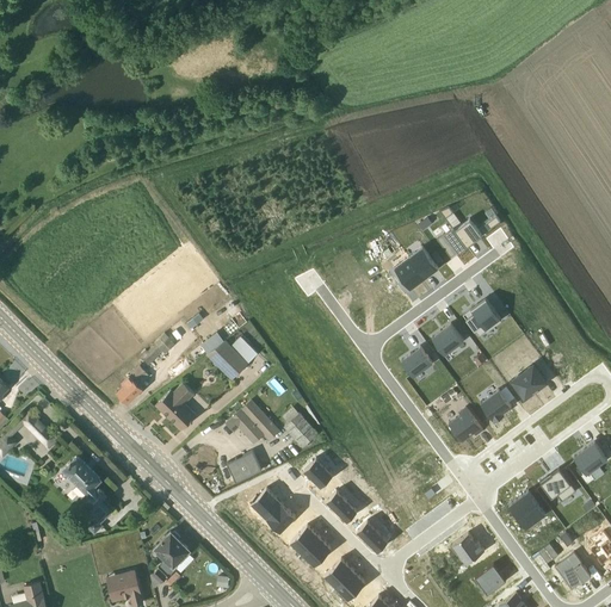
[(469,221),(454,231),(467,248),(481,237),(469,221)]
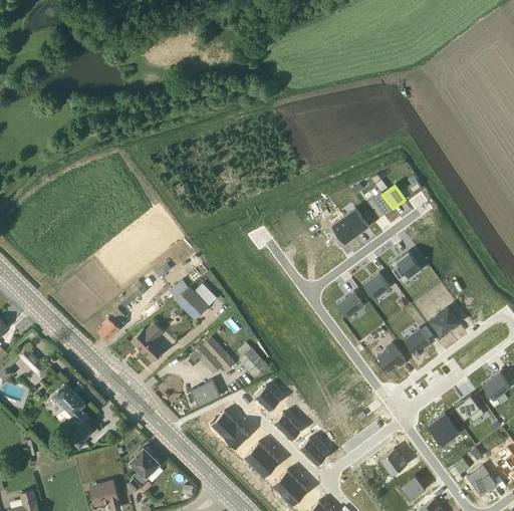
[(386,214),(393,209),(381,195),(380,193),(367,203),(378,218),(384,213),(386,214)]
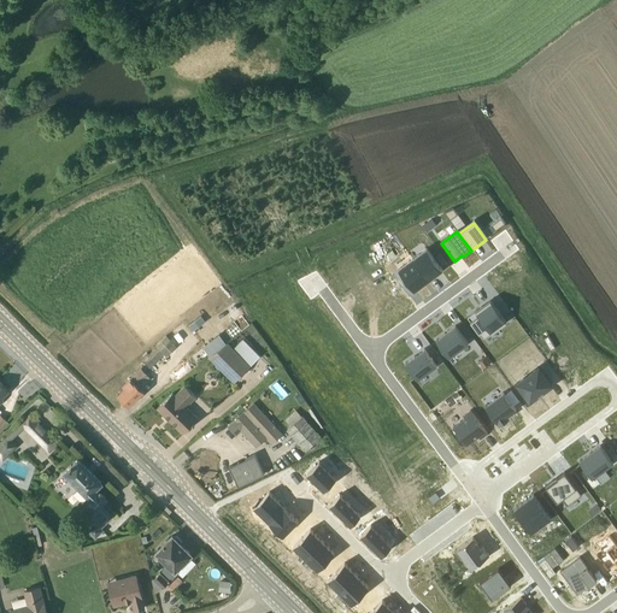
[(427,251),(412,261),(428,282),(442,272),(427,251)]
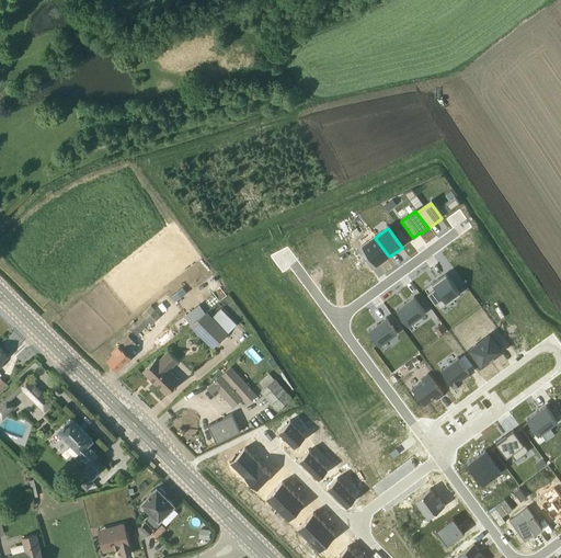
[(376,266),(389,257),(375,238),(362,248),(376,266)]
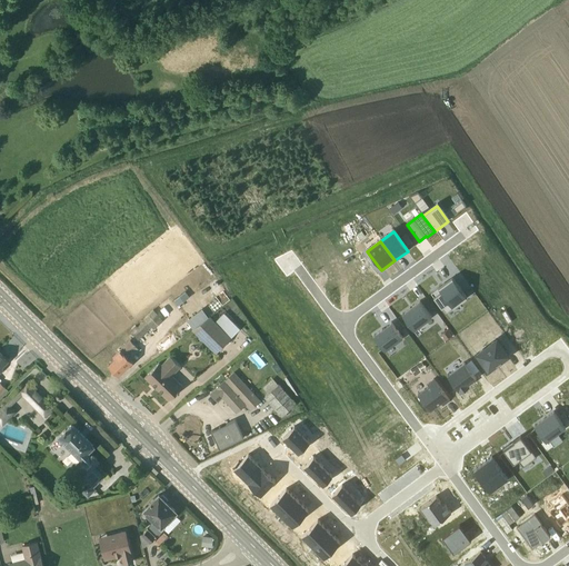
[(430,296),(445,315),(467,299),(452,280),(445,287),(443,285),(430,296)]
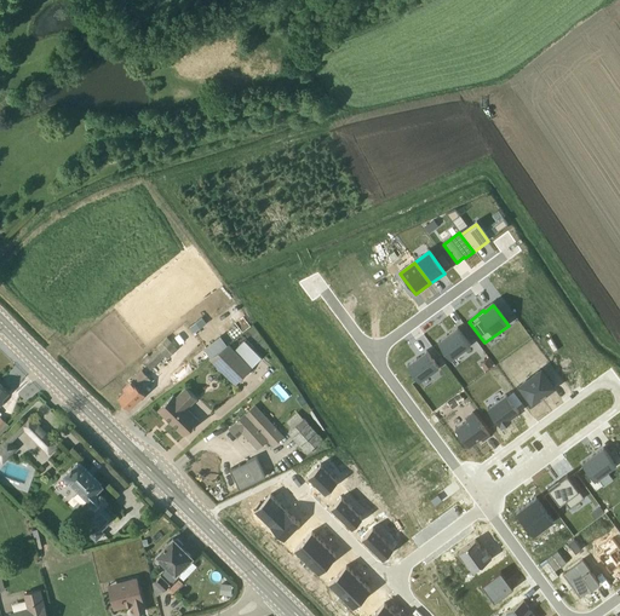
[(470,347),(457,330),(437,345),(451,362),(470,347)]
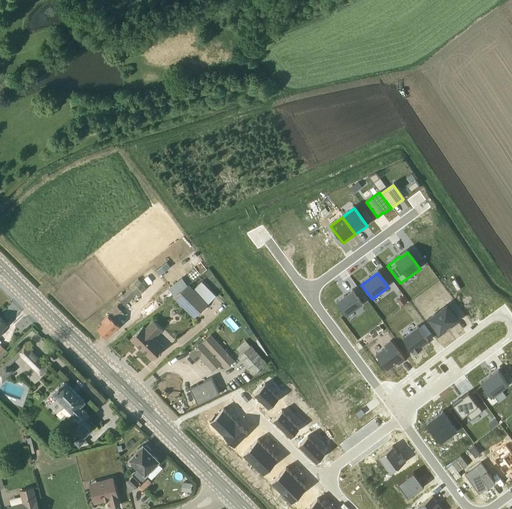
[(140,284),(118,305),(122,310),(136,297),(138,299),(146,290),(140,284)]
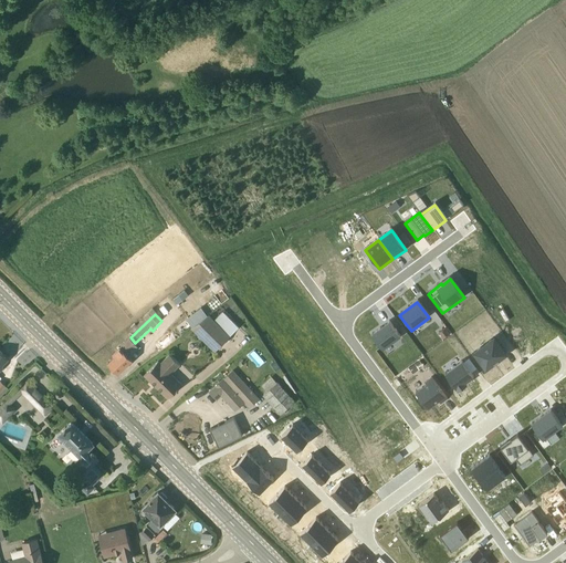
[(208,318),(190,331),(215,354),(238,330),(222,314),(213,323),(208,318)]
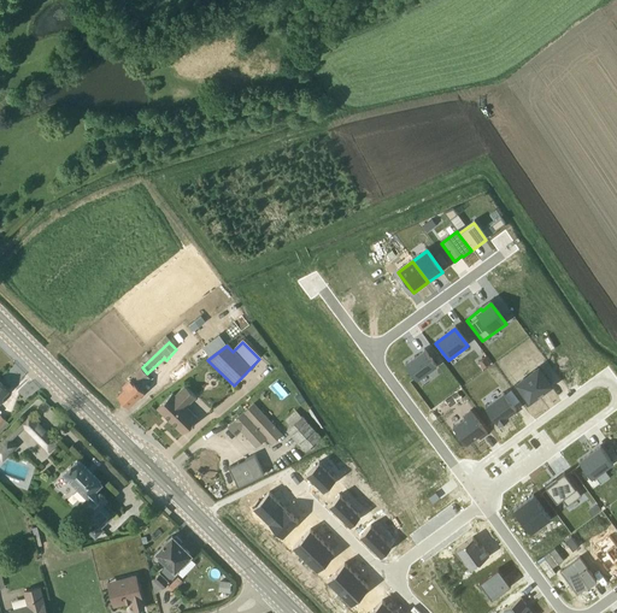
[(424,352),(405,366),(417,382),(436,367),(424,352)]
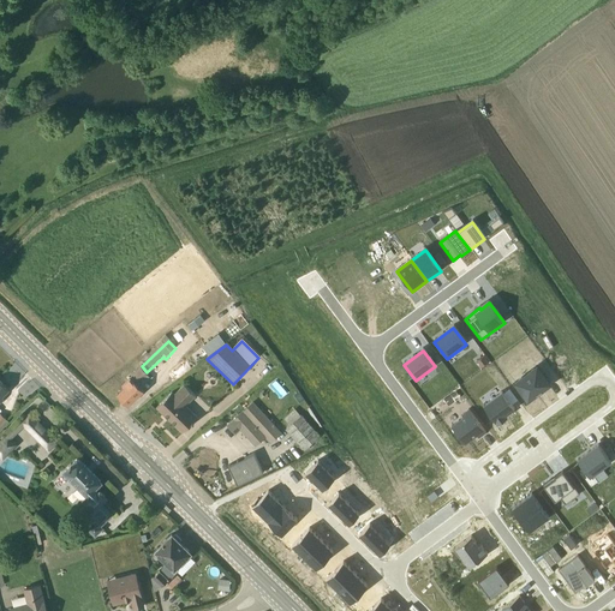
[(541,393),(549,387),(537,369),(514,385),(527,403),(536,396),(536,397),(542,394),(541,393)]
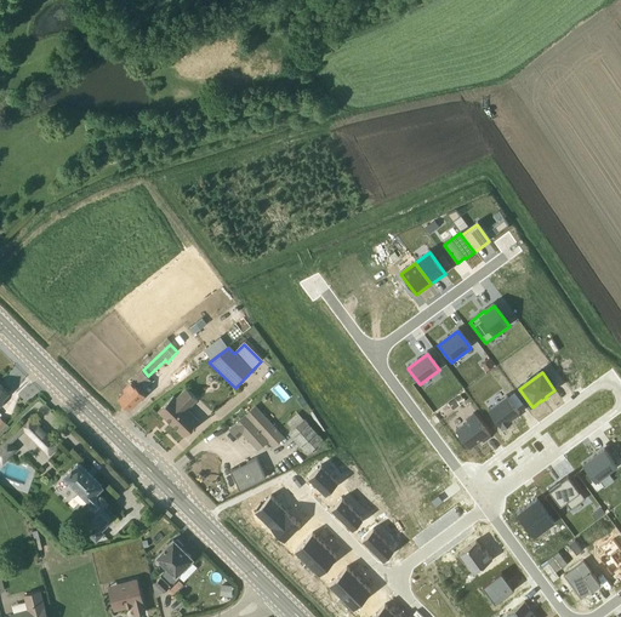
[(152,386),(141,375),(123,392),(125,394),(118,401),(129,412),(144,398),(142,395),(152,386)]
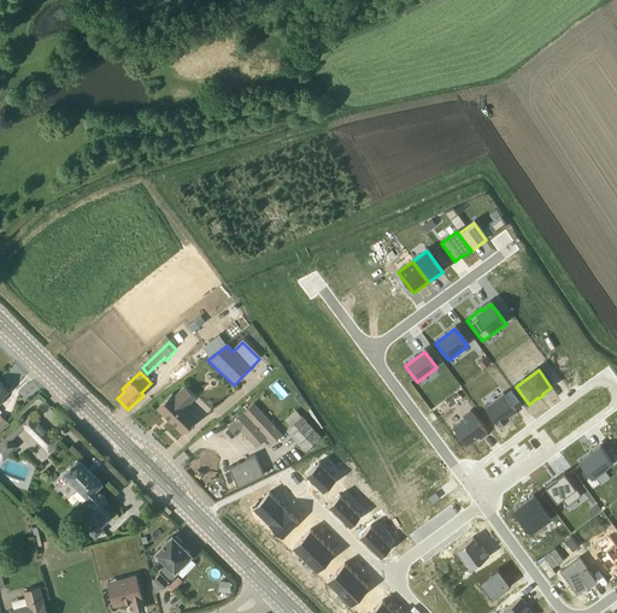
[(195,401),(183,389),(174,399),(172,396),(157,412),(182,437),(198,422),(187,411),(195,401)]
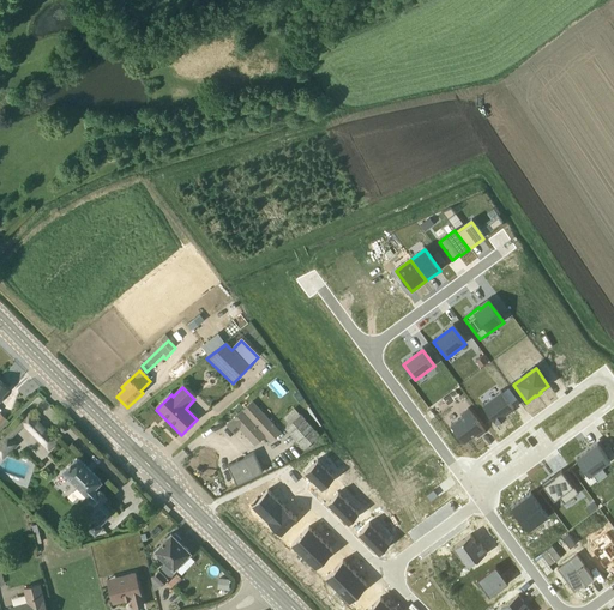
[(500,393),(482,408),(497,426),(506,418),(505,417),(513,410),(500,393)]
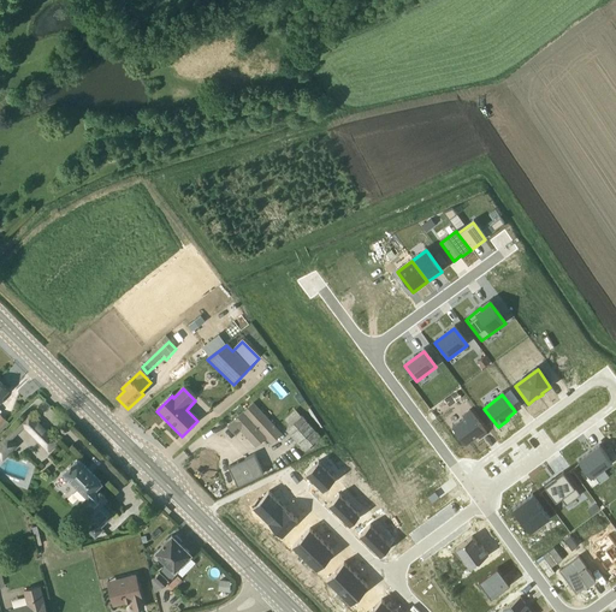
[(231,425),(226,429),(235,439),(240,434),(255,451),(265,441),(271,447),(282,438),(254,406),(232,425),(231,425)]
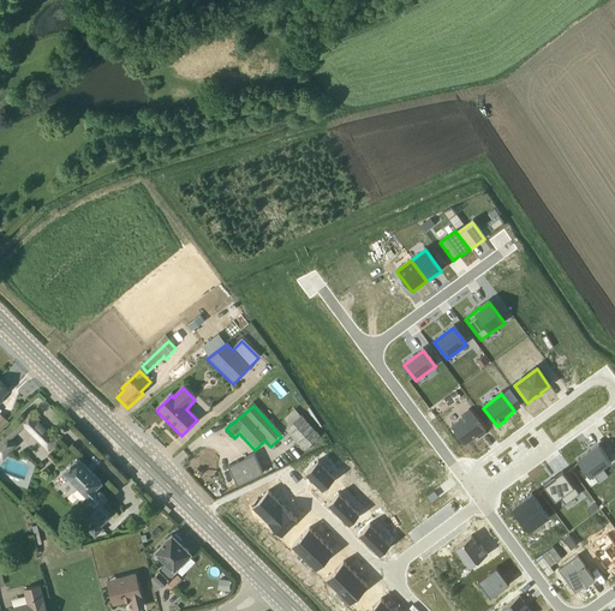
[(478,441),(485,436),(469,412),(461,418),(463,420),(451,429),(464,448),(477,438),(478,441)]
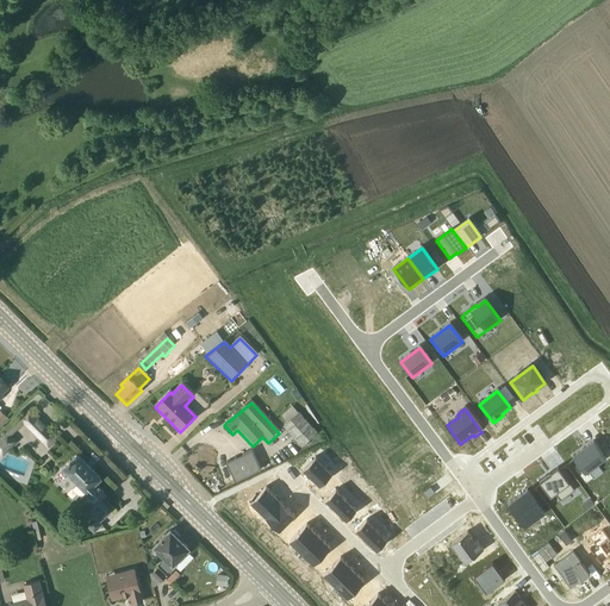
[(282,430),(302,450),(316,437),(291,410),(280,419),(287,426),(282,430)]
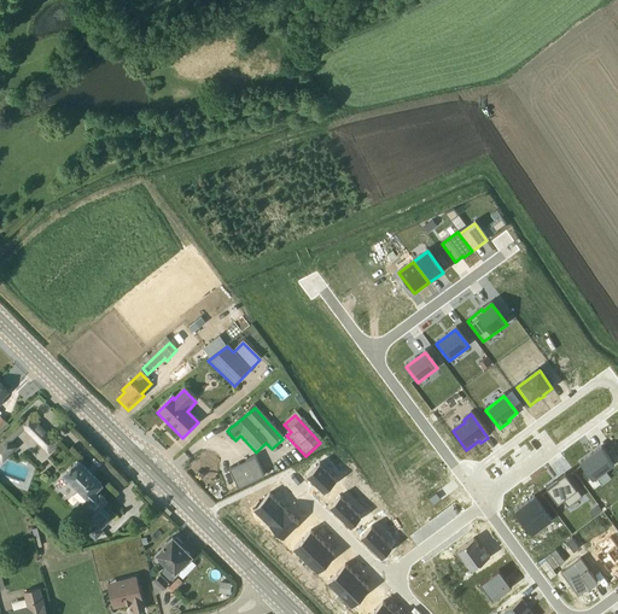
[(38,427),(39,426),(30,417),(0,445),(0,465),(3,467),(18,450),(12,444),(23,433),(48,458),(57,450),(54,448),(57,444),(47,434),(46,436),(38,427)]
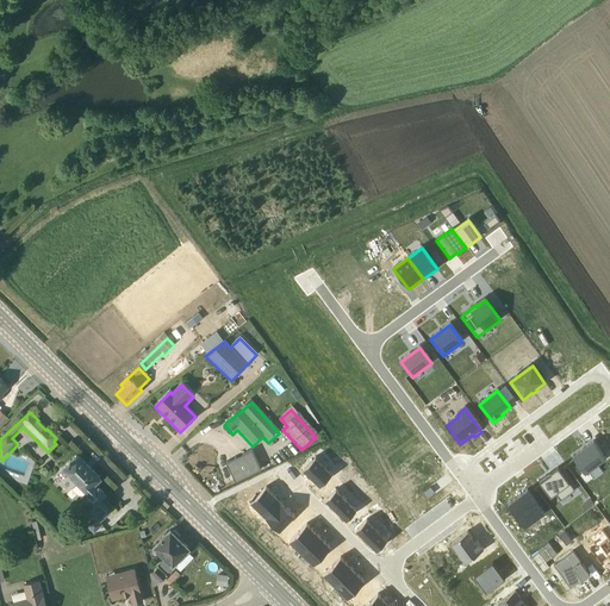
[(605,461),(593,444),(572,460),(585,476),(605,461)]
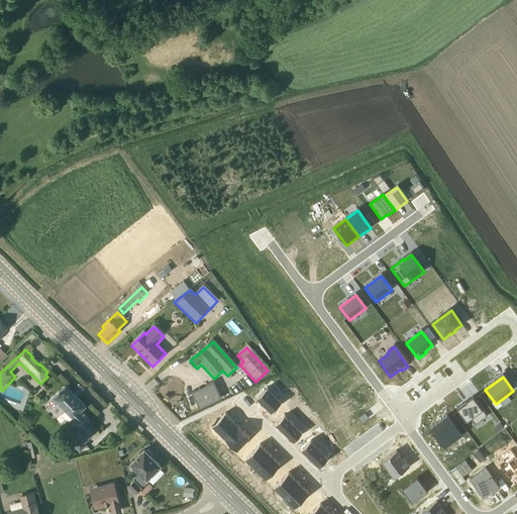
[(191,395),(199,411),(220,401),(213,385),(191,395)]
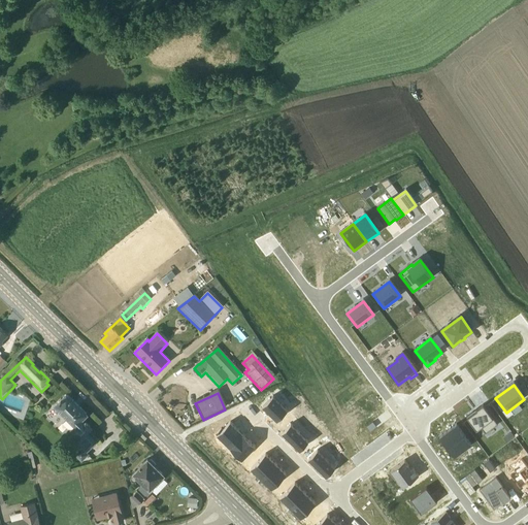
[(81,465),(89,458),(86,455),(95,446),(86,435),(90,431),(89,429),(87,426),(84,426),(80,423),(87,417),(66,397),(54,409),(74,430),(69,434),(69,437),(76,444),(72,448),(77,453),(73,458),(81,465)]
